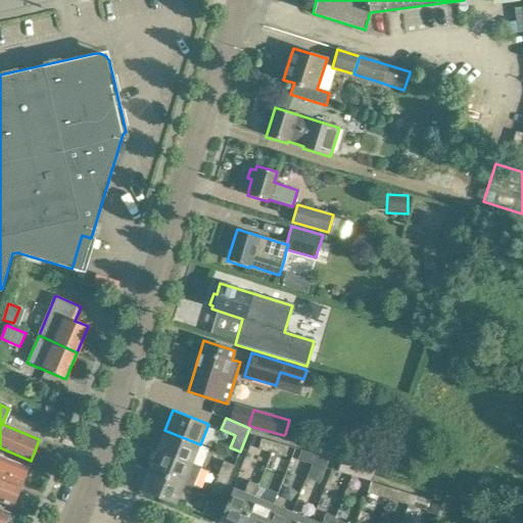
[(192,464),(192,463),(200,444),(164,430),(157,449),(192,464)]
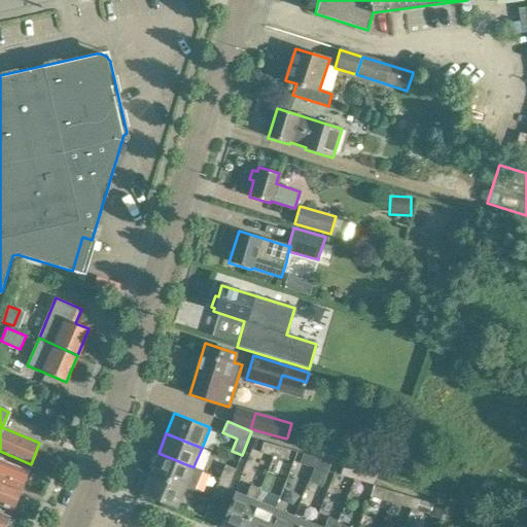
[(274,455),(276,445),(264,441),(260,452),(274,455)]
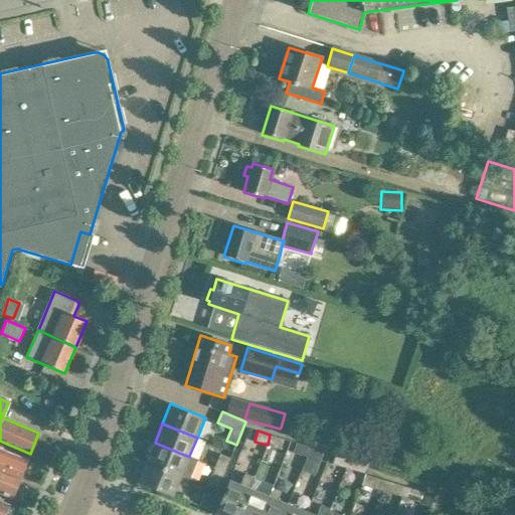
[(282,449),(285,439),(270,435),(268,445),(282,449)]
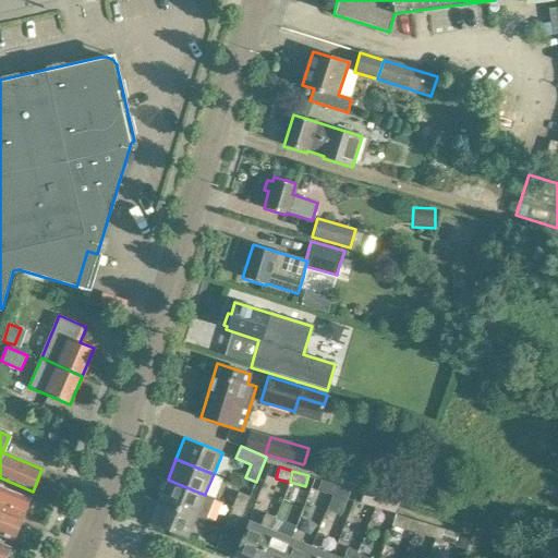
[(206,519),(215,499),(216,498),(205,494),(205,495),(168,480),(159,500),(196,516),(197,516),(206,519)]
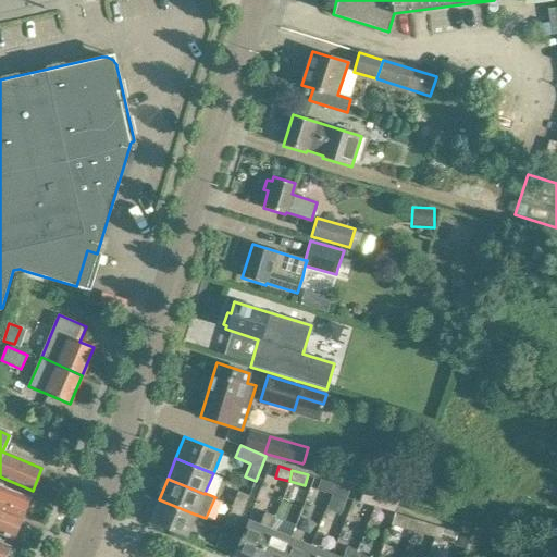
[(333,494),(336,483),(321,479),(318,490),(333,494)]
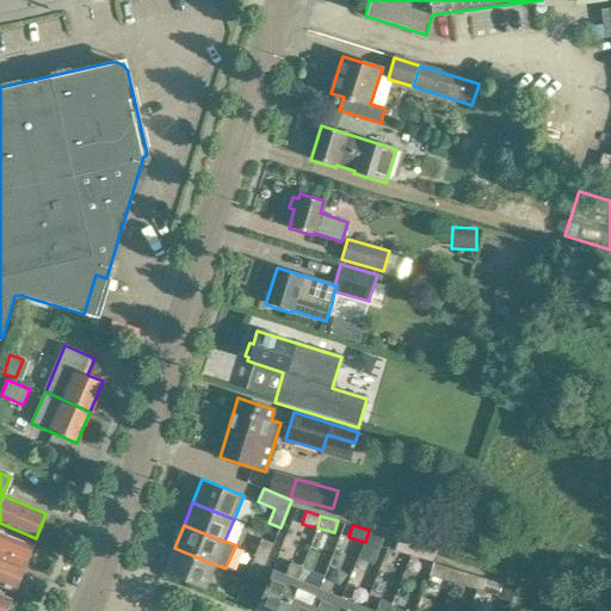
[(374,566),(381,545),(384,534),(369,530),(365,542),(359,559),(374,566)]
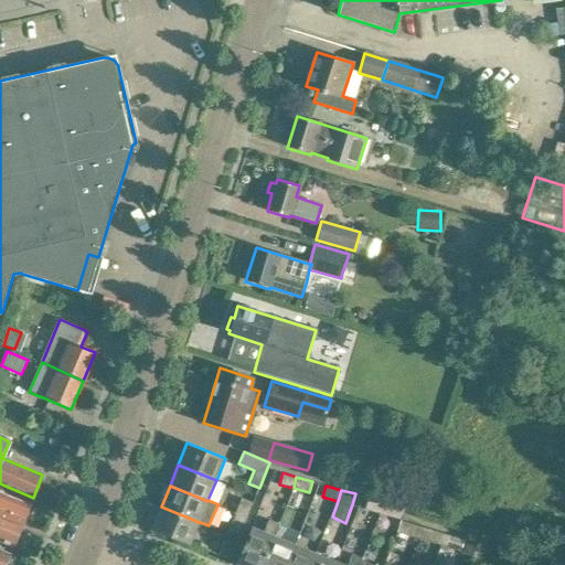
[(30,504),(0,492),(0,516),(21,525),(30,504)]
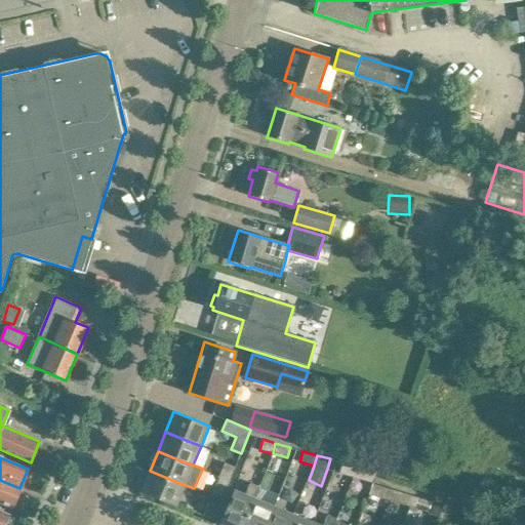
[(230,481),(236,467),(226,462),(219,476),(230,481)]
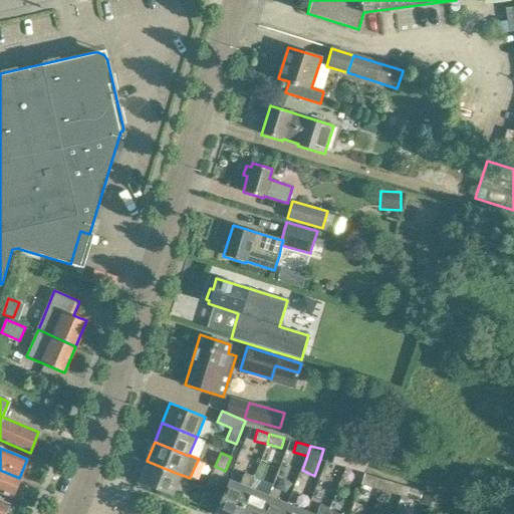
[(347,467),(350,457),(336,453),(332,463),(347,467)]
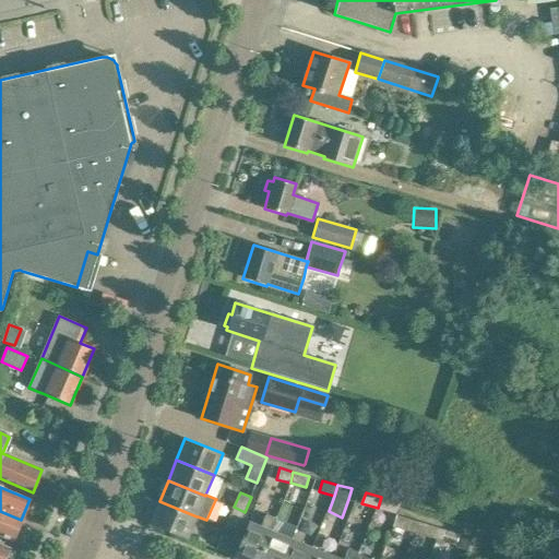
[(402,502),(381,497),(378,508),(397,513),(402,502)]
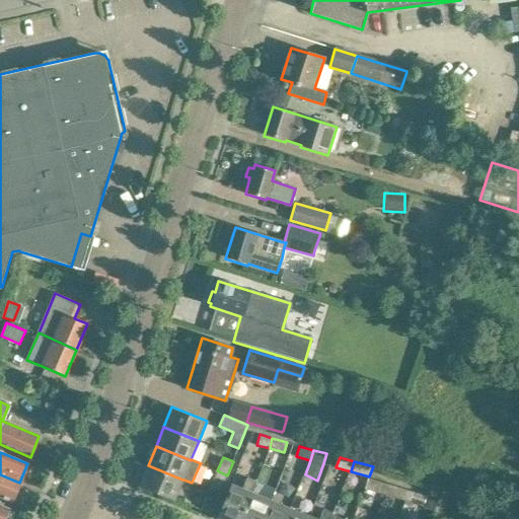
[(175,500),(182,479),(148,465),(140,485),(175,500)]
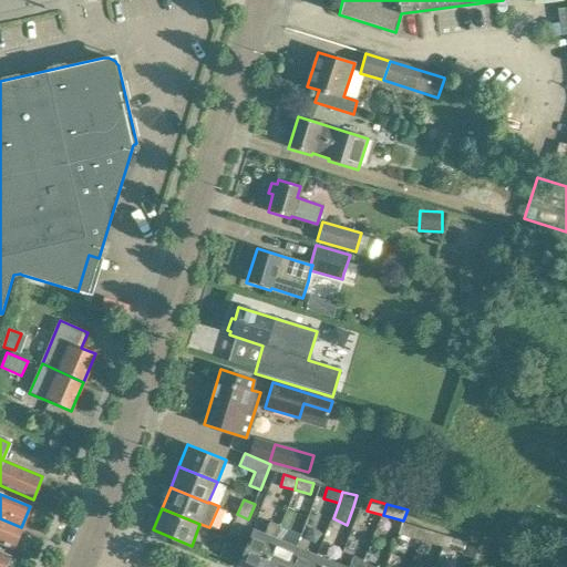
[(239,539),(248,519),(237,514),(229,535),(239,539)]
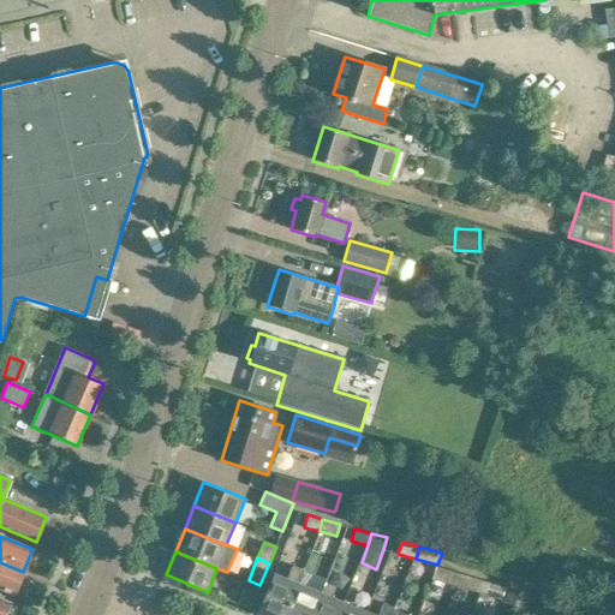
[(23,572),(0,562),(0,587),(13,593),(23,572)]
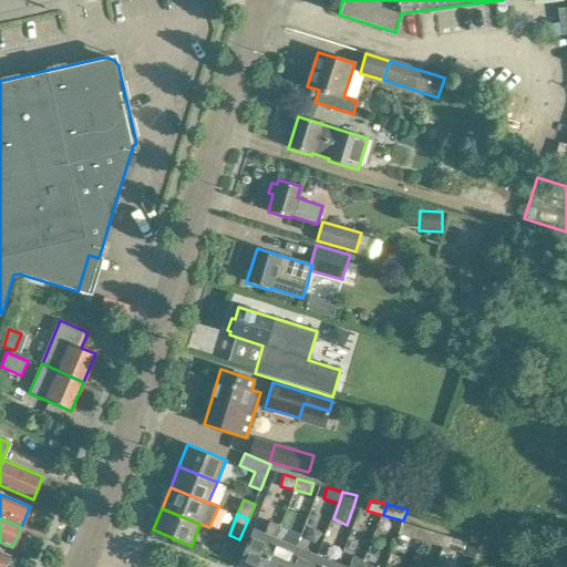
[(263,566),(275,537),(276,537),(281,525),(270,521),(266,533),(254,528),(238,566),(239,566),(263,566)]
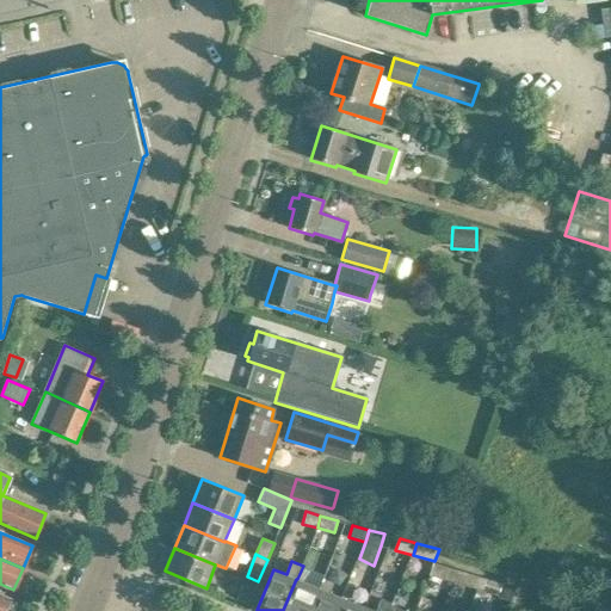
[(454,581),(457,569),(434,562),(431,575),(454,581)]
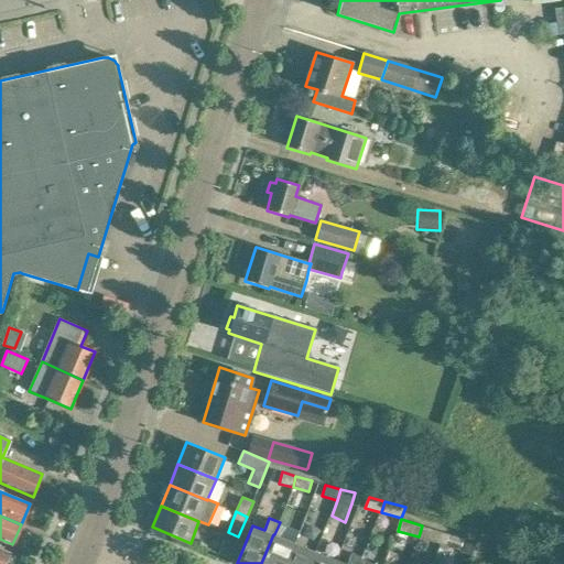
[(441,542),(445,532),(422,525),(419,537),(441,542)]
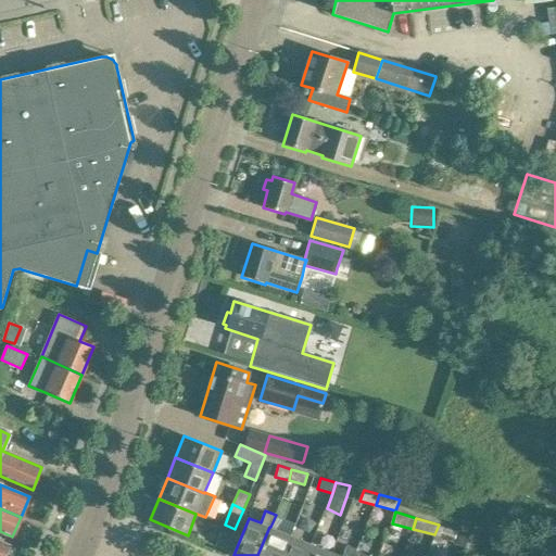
[(455,541),(458,530),(439,525),(434,534),(444,538),(455,541)]
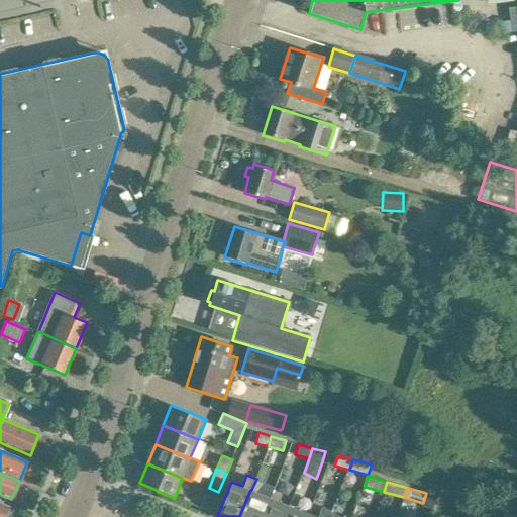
[(263,516),(271,498),(251,490),(250,490),(239,516),(263,516)]
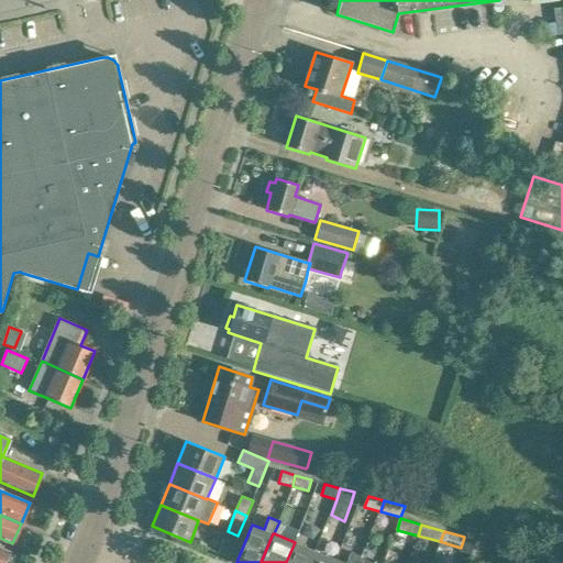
[(229,558),(234,543),(224,539),(218,553),(229,558)]
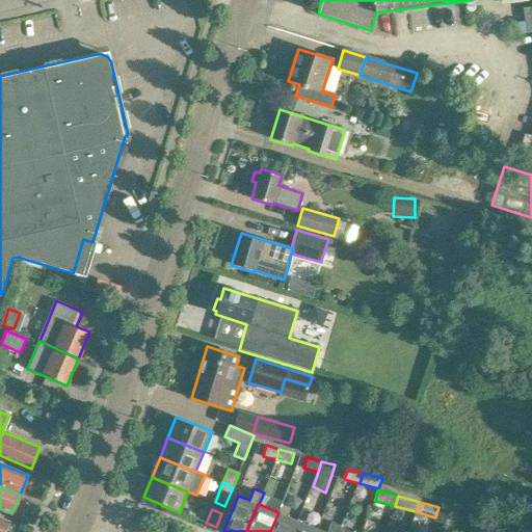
[(293,531),(298,521),(278,512),(270,531),(293,531)]
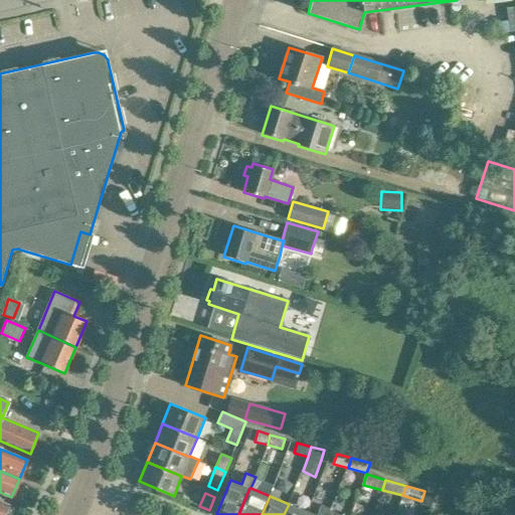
[(3,514),(8,504),(0,500),(0,514),(3,514)]
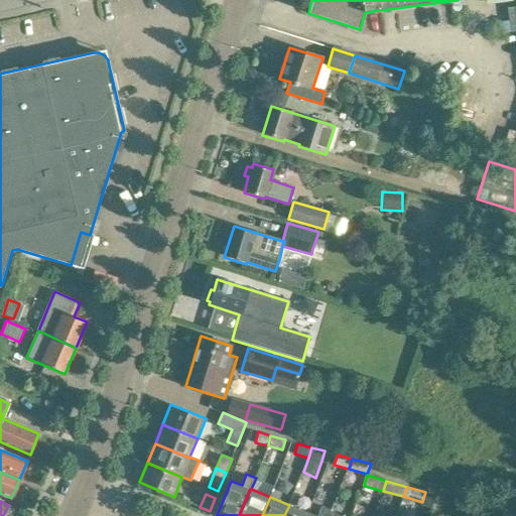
[(306,515),(308,512),(289,505),(284,515),(306,515)]
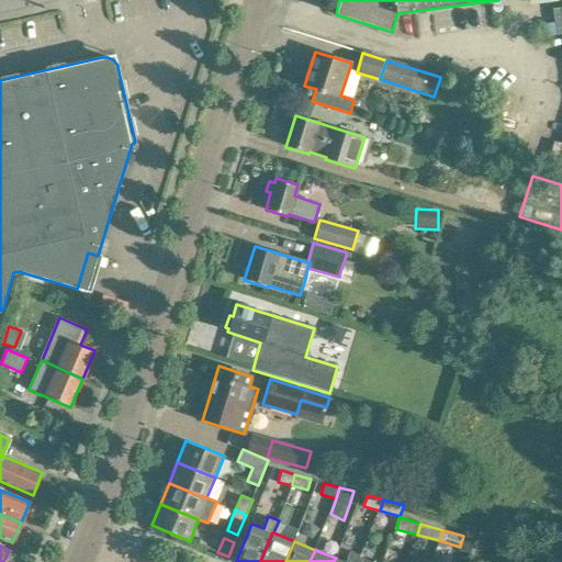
[(358,561),(360,558),(361,554),(350,551),(346,561),(336,558),(334,561),(358,561)]
